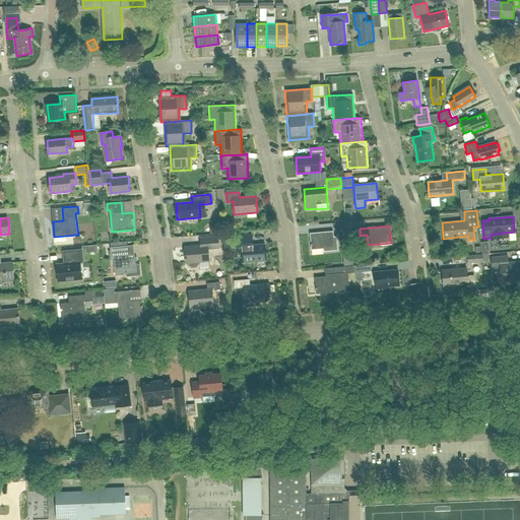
[(332,231),(309,234),(311,249),(334,247),(332,231)]
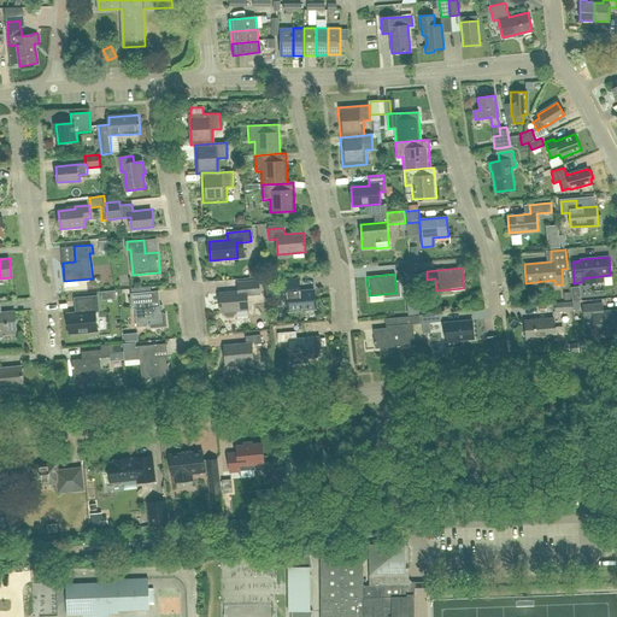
[(298,278),(280,280),(281,300),(287,299),(288,311),(316,309),(313,291),(299,292),(298,278)]
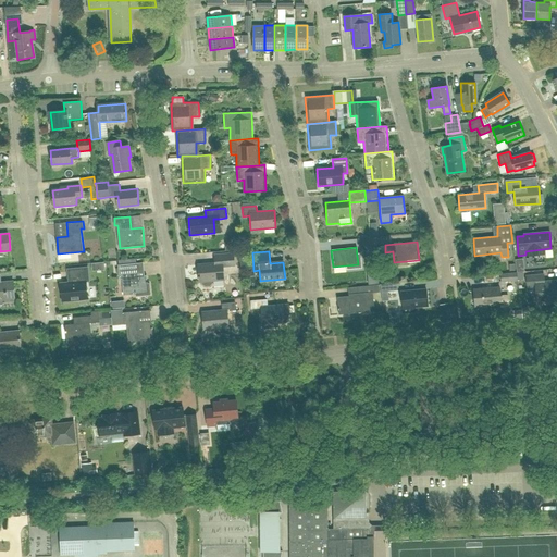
[(215,258),(217,263),(198,264),(199,282),(224,280),(223,268),(236,267),(235,256),(215,258)]
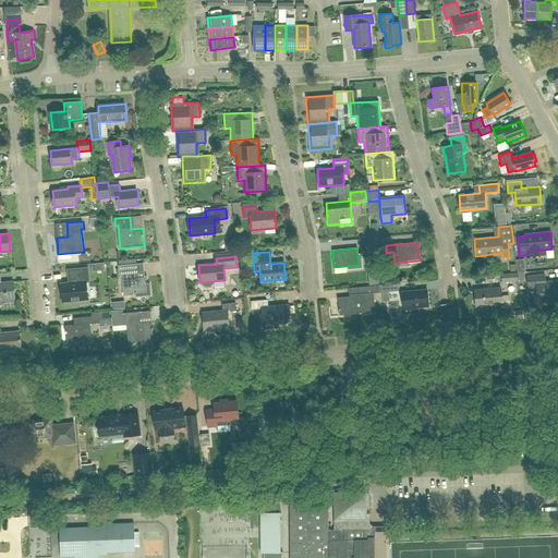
[(118,266),(120,279),(122,279),(124,295),(136,294),(136,296),(152,294),(150,282),(148,283),(148,281),(147,276),(135,277),(134,264),(118,266)]
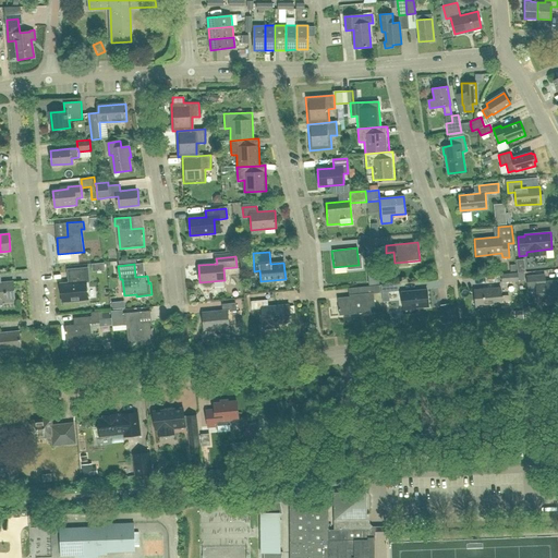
[(71,283),(62,283),(63,301),(88,299),(86,281),(89,281),(88,268),(69,269),(71,283)]
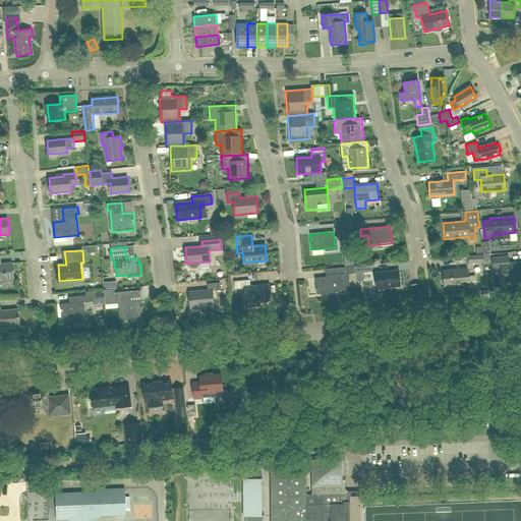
[(468,264),(483,262),(483,254),(467,256),(468,264)]
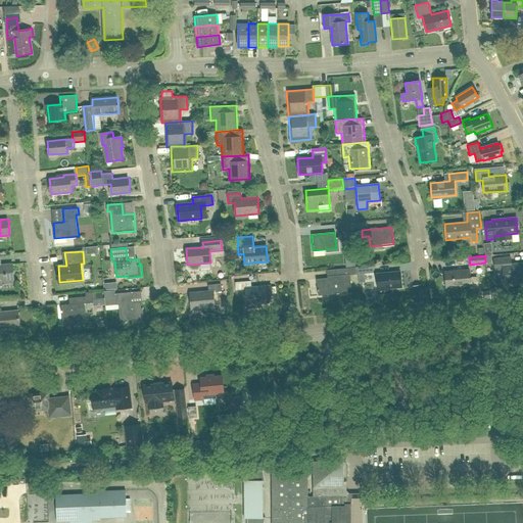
[(494,269),(503,268),(504,284),(522,282),(522,263),(511,265),(510,256),(493,258),(494,269)]
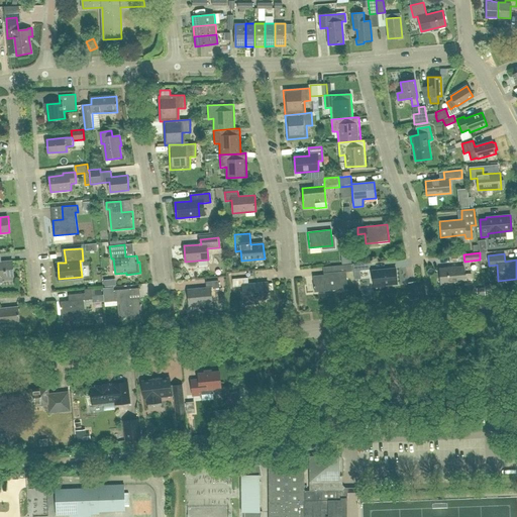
[(13,261),(0,261),(0,277),(14,277),(13,261)]
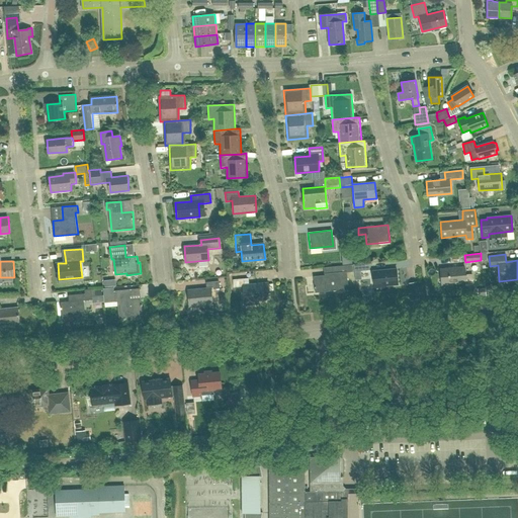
[(354,271),(353,265),(332,266),(332,272),(324,273),(325,275),(313,276),(315,292),(348,289),(346,272),(353,271),(354,271)]
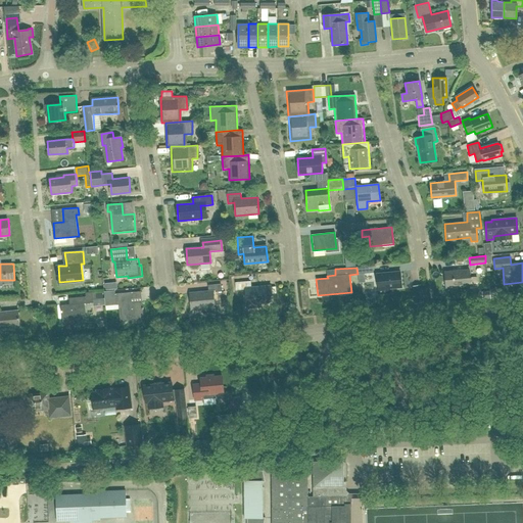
[(469,269),(443,272),(445,287),(470,285),(470,287),(477,287),(476,276),(469,277),(469,269)]
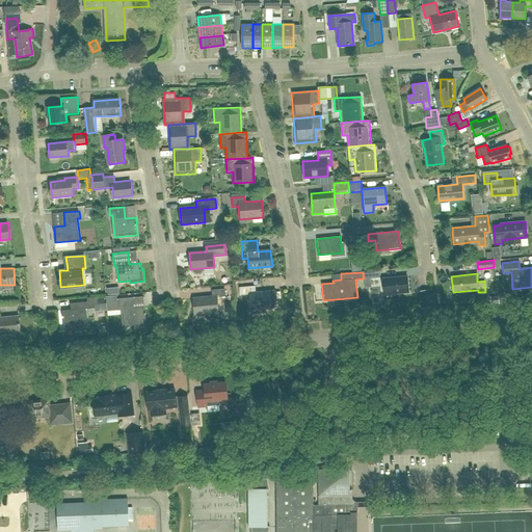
[(406,275),(382,277),(384,298),(395,297),(395,294),(407,293),(406,275)]
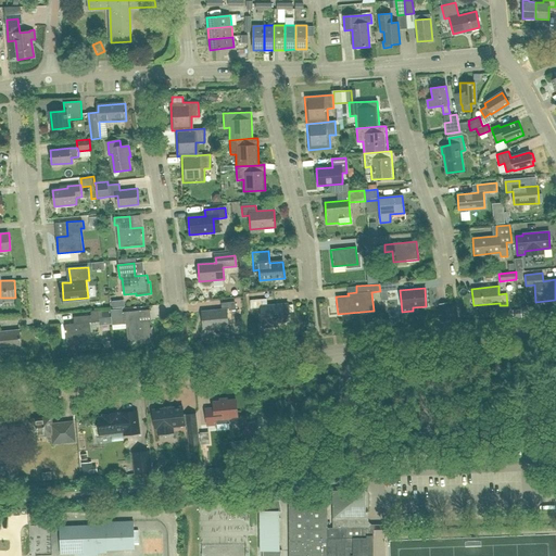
[(266,299),(250,300),(251,308),(261,307),(262,324),(289,320),(287,303),(267,305),(266,299)]
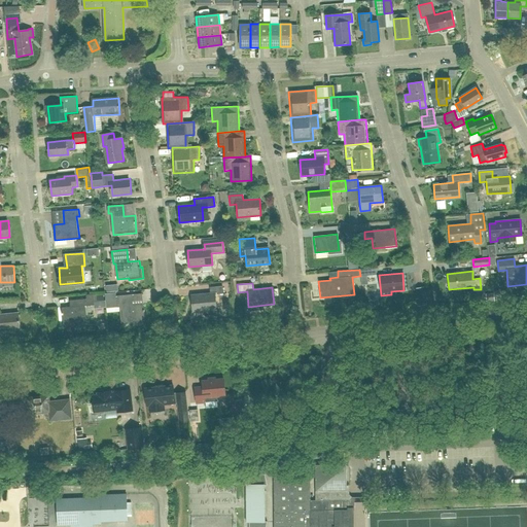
[(210,293),(191,295),(194,311),(216,310),(215,293),(223,293),(222,286),(210,287),(210,293)]
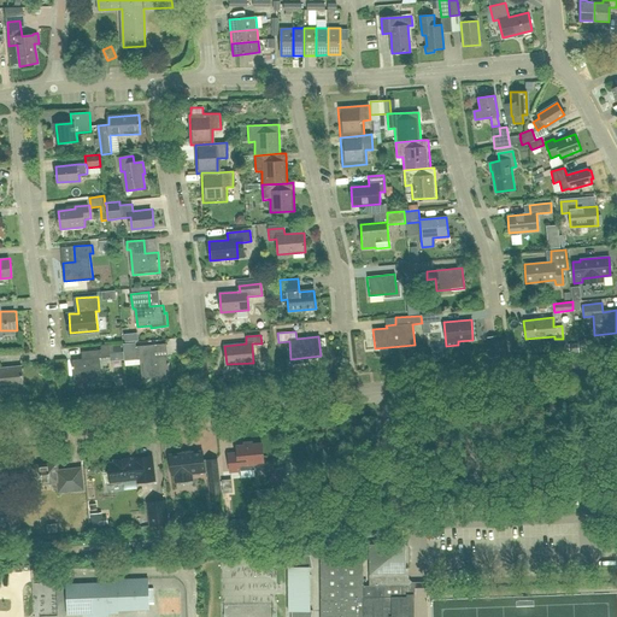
[(100,357),(103,357),(110,357),(109,344),(100,345),(101,348),(82,351),(82,359),(74,359),(75,381),(89,380),(89,377),(101,376),(100,357)]
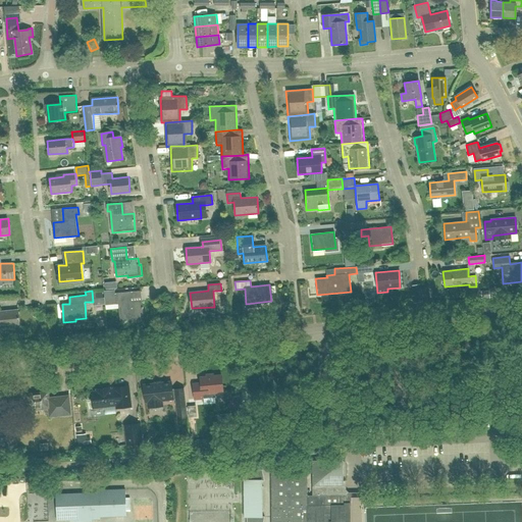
[(141,291),(132,292),(114,293),(115,304),(117,303),(119,319),(143,317),(142,301),(141,291)]
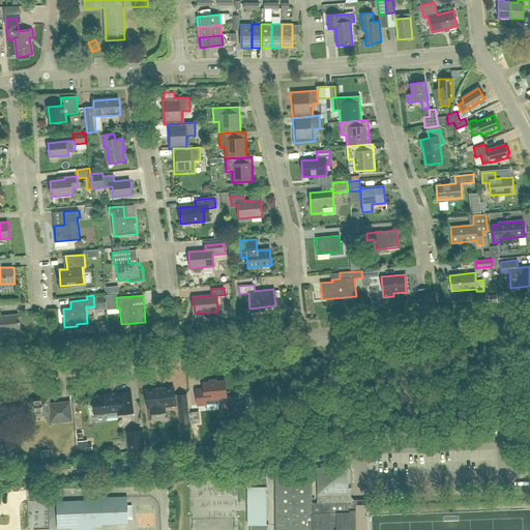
[(420,300),(418,300),(419,308),(430,306),(428,299),(420,300)]
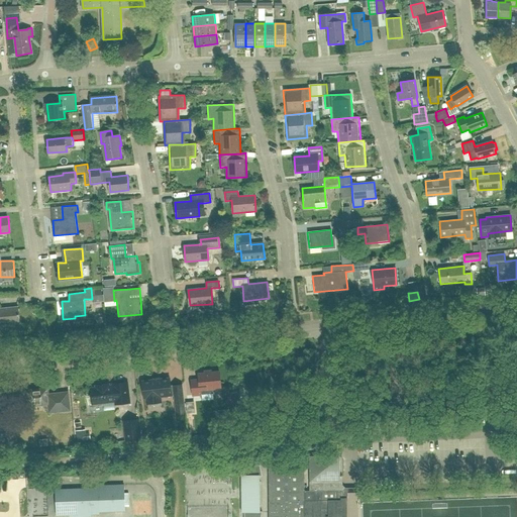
[(18,306),(0,307),(0,325),(20,323),(18,306)]
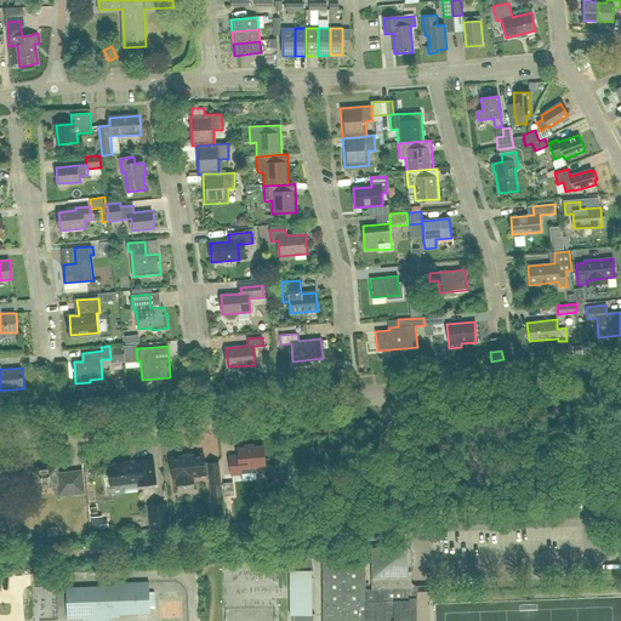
[(255,472),(255,467),(266,466),(263,448),(238,450),(239,456),(229,457),(231,474),(240,473),(255,472)]
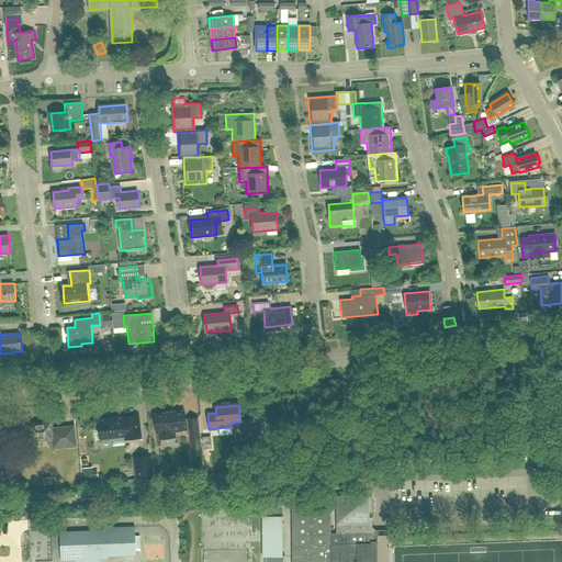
[(172,412),(172,411),(167,412),(167,413),(154,414),(156,434),(189,430),(191,451),(201,450),(198,418),(186,419),(184,411),(172,412)]
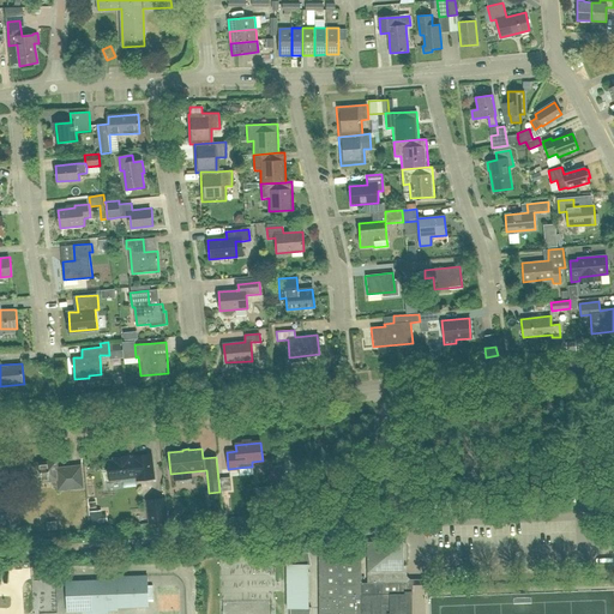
[(124,482),(122,479),(136,477),(136,481),(154,479),(151,453),(134,456),(134,458),(108,461),(108,470),(104,470),(106,485),(124,482)]
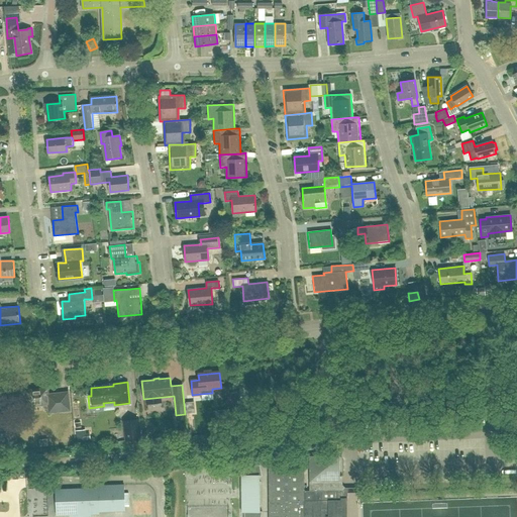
[(27,406),(47,404),(48,412),(70,410),(68,392),(47,394),(46,388),(26,391),(27,406)]
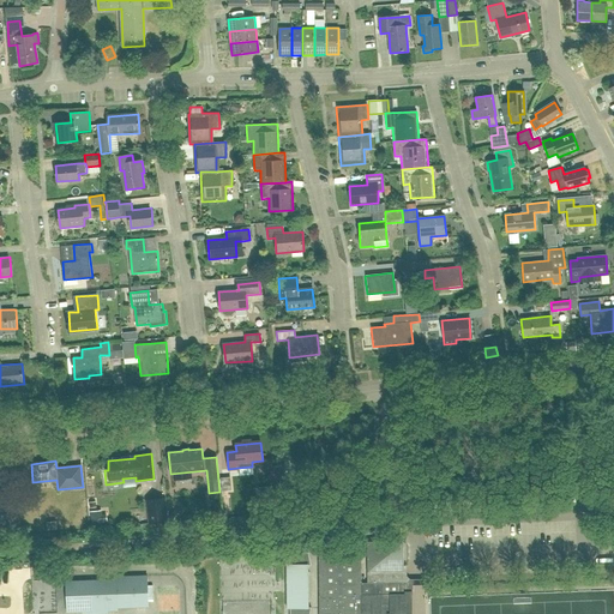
[(223,492),(224,492),(232,491),(230,476),(232,476),(230,474),(221,475),(223,492)]
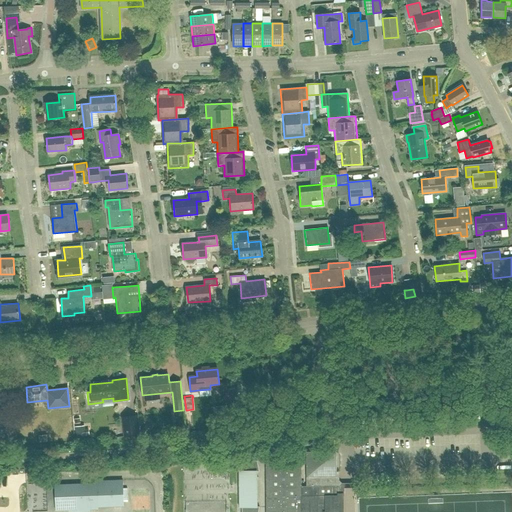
[(138,415),(121,417),(123,437),(140,435),(138,415)]
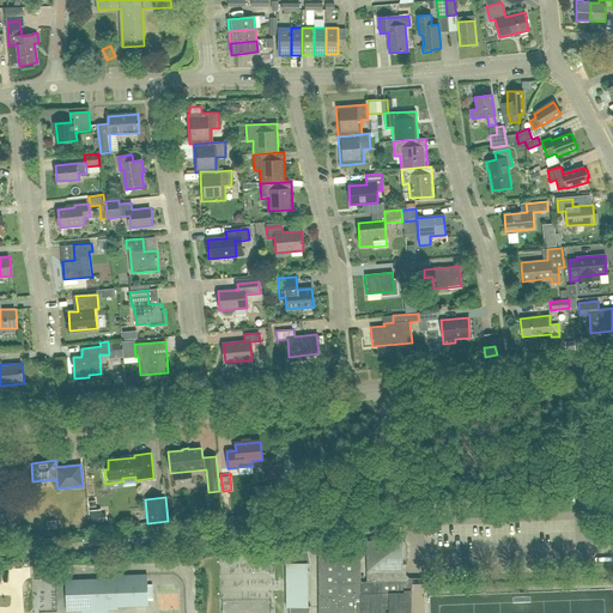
[(580,508),(580,498),(566,498),(566,508),(580,508)]
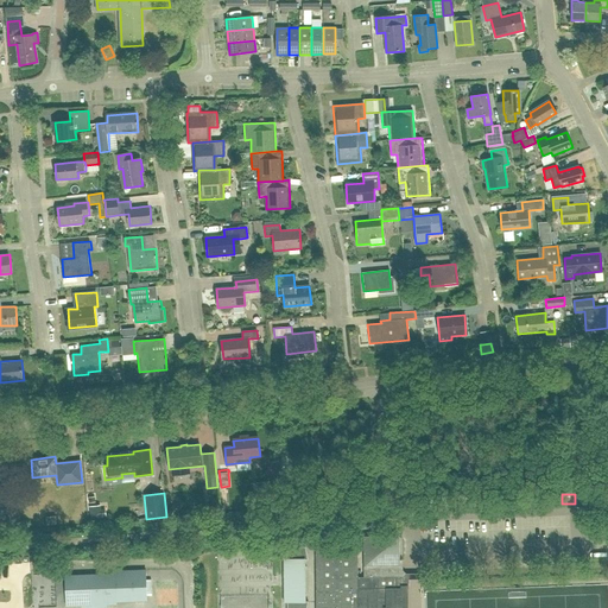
[(468,501),(469,510),(479,508),(476,500),(468,501)]
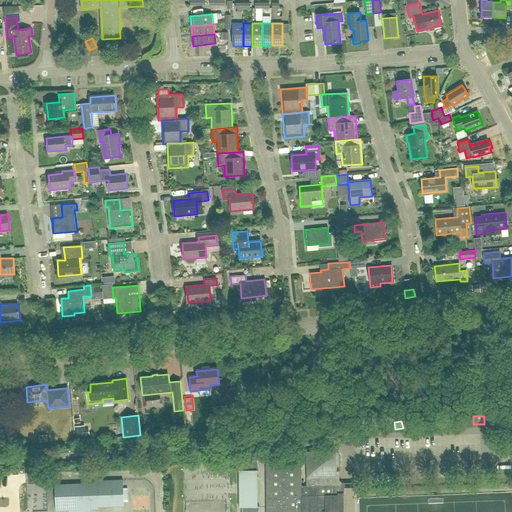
[(389,431),(390,423),(379,422),(378,430),(389,431)]
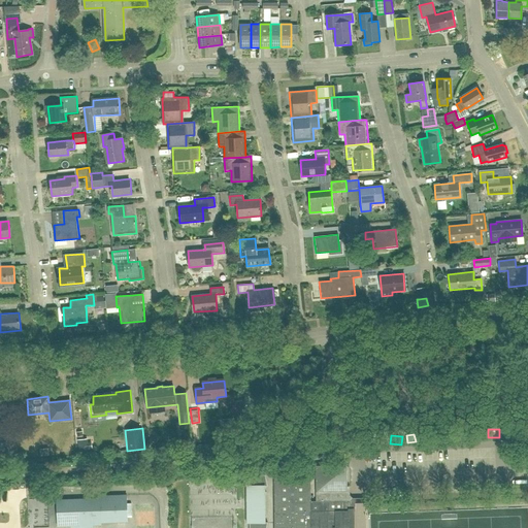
[(351,501),(347,501),(347,470),(339,465),(315,466),(316,501),(310,501),(310,474),(273,475),(273,527),(352,527),(352,510),(355,510),(355,503),(355,498),(353,498),(351,501)]
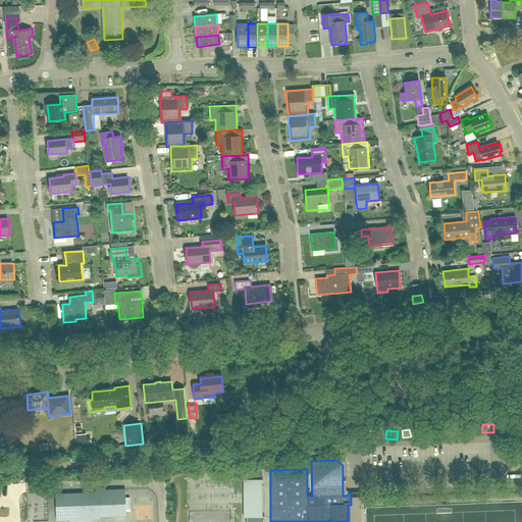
[(247,517),(246,521),(263,521),(264,517),(262,517),(261,481),(264,481),(262,470),(246,470),(246,480),(244,480),(244,517),(247,517)]
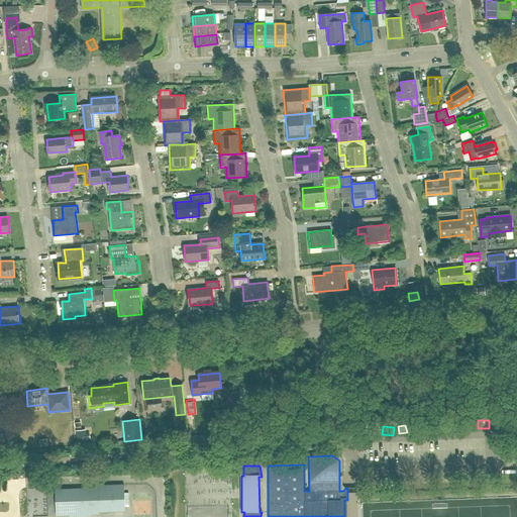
[(124,485),(96,486),(97,488),(56,490),(57,516),(99,514),(99,512),(125,511),(124,485)]
